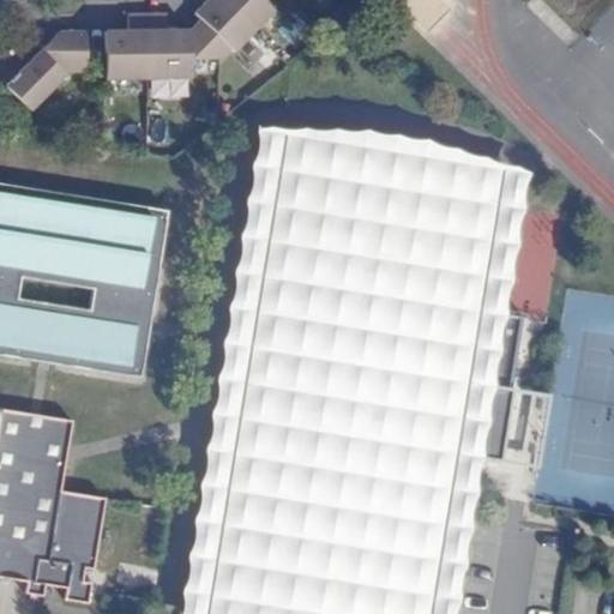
[(233,54),(253,32),(223,0),(206,0),(193,14),(199,20),(190,31),(190,60),(221,60),(230,50),(233,54)]
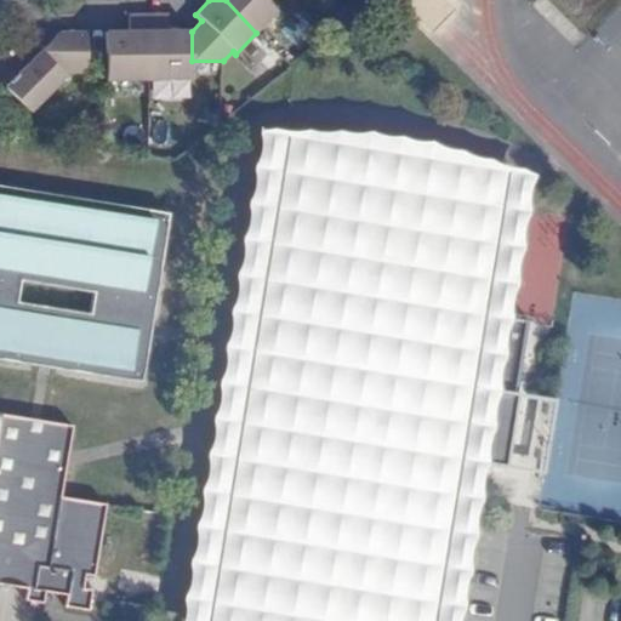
[(267,4),(269,0),(226,0),(256,33),(277,12),(267,4)]
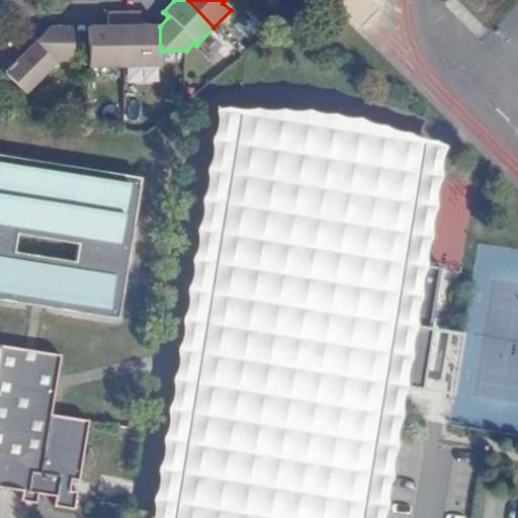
[(124,67),(124,13),(108,12),(108,26),(88,26),(89,67),(124,67)]
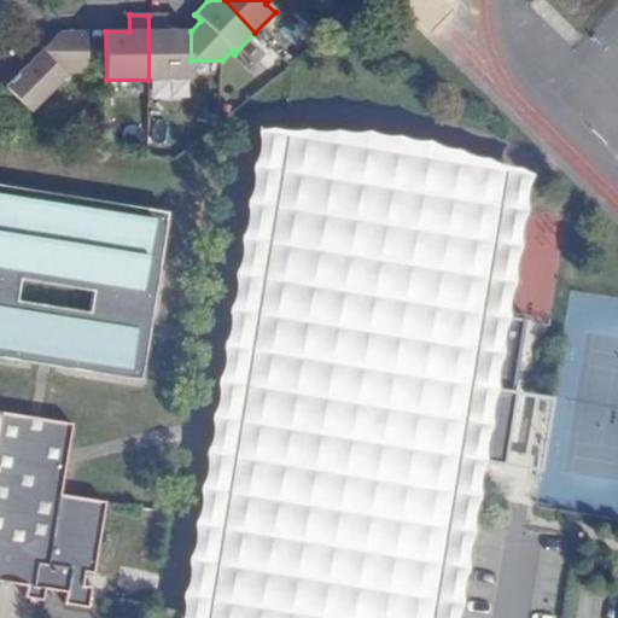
[(168,15),(149,16),(149,80),(191,80),(191,60),(191,31),(168,31),(168,15)]
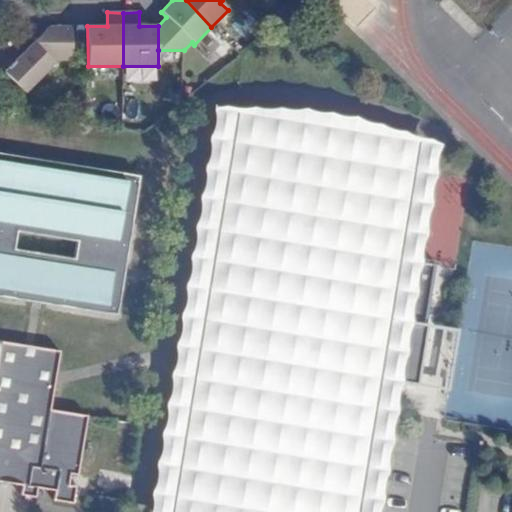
[(50,26),(34,42),(55,63),(59,63),(59,60),(73,60),(72,26),(50,26)]
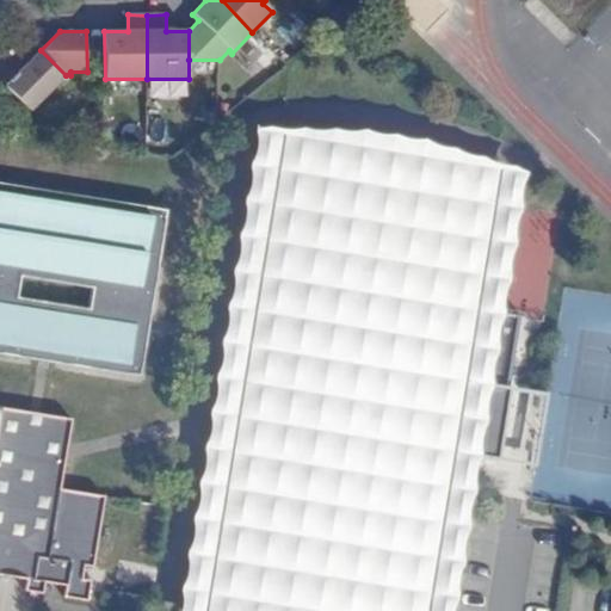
[(66,75),(41,50),(5,87),(30,112),(66,75)]
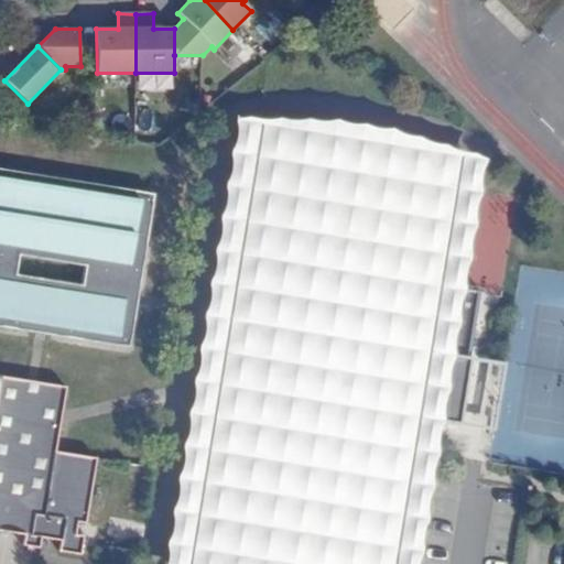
[(463,164),(260,129),(186,555),(236,563),(393,563),(414,448),(418,427),(458,435),(470,367),(467,367),(478,304),(440,296),(457,197),(463,164)]
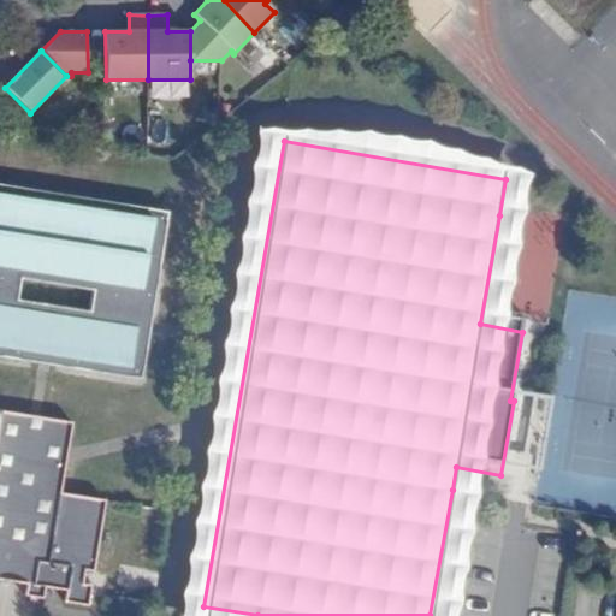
[(169,212),(0,184),(0,356),(141,380),(169,212)]
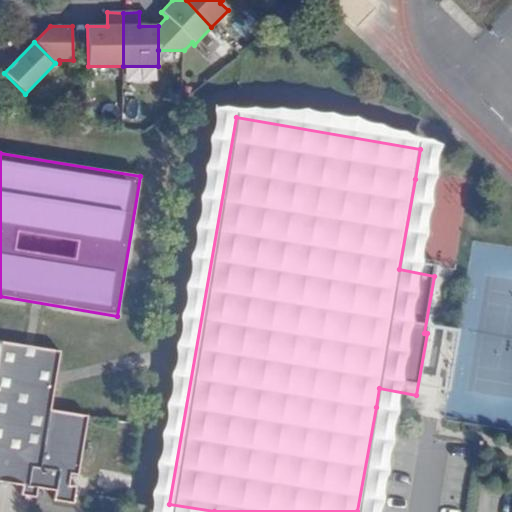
[(0,341),(0,482),(22,486),(20,495),(35,498),(37,488),(54,491),(53,501),(73,504),(75,488),(75,486),(68,485),(70,474),(77,475),(87,416),(50,410),(60,351),(0,341)]
